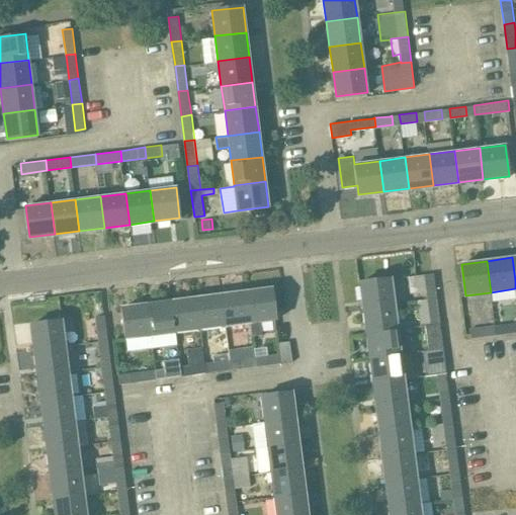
[(428,298),(438,297),(435,272),(409,276),(411,292),(427,290),(428,298)]
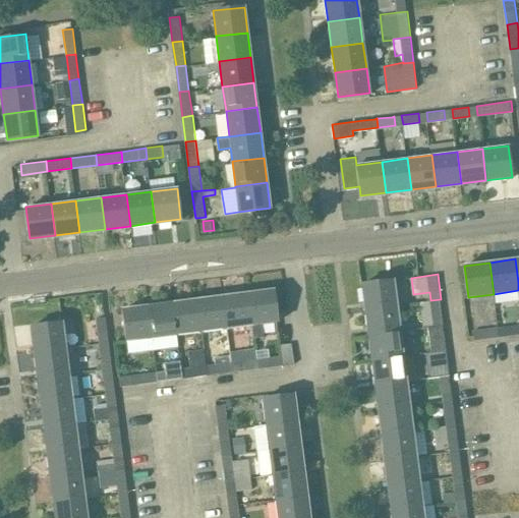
[(362,283),(365,308),(397,304),(393,279),(362,283)]
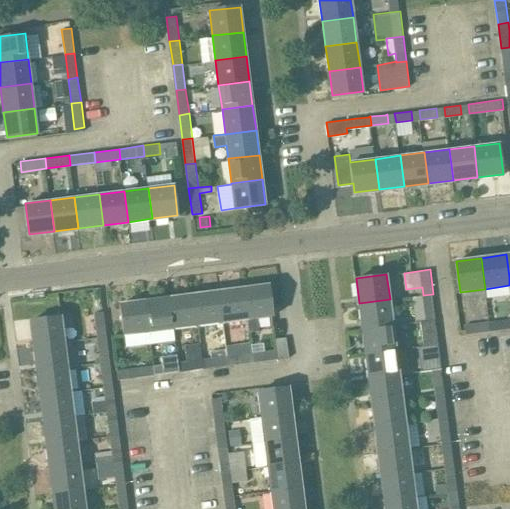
[(244,288),(248,319),(248,318),(250,331),(260,330),(258,317),(273,315),(269,285),(244,288)]
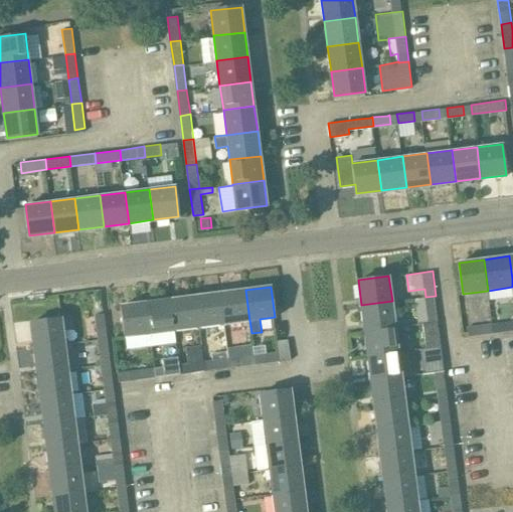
[(220,293),(224,324),(249,321),(245,290),(220,293)]
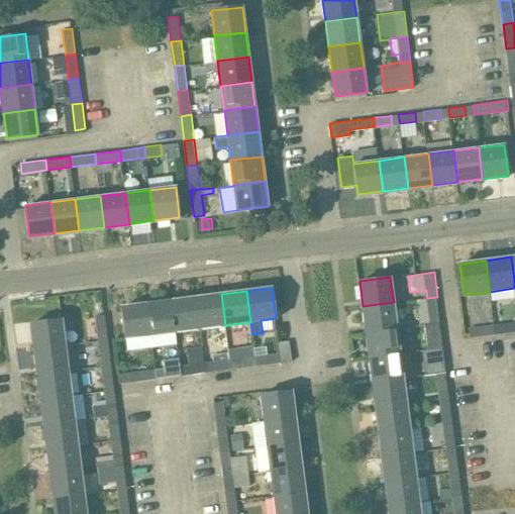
[(200,328),(225,325),(221,294),(196,297),(200,328)]
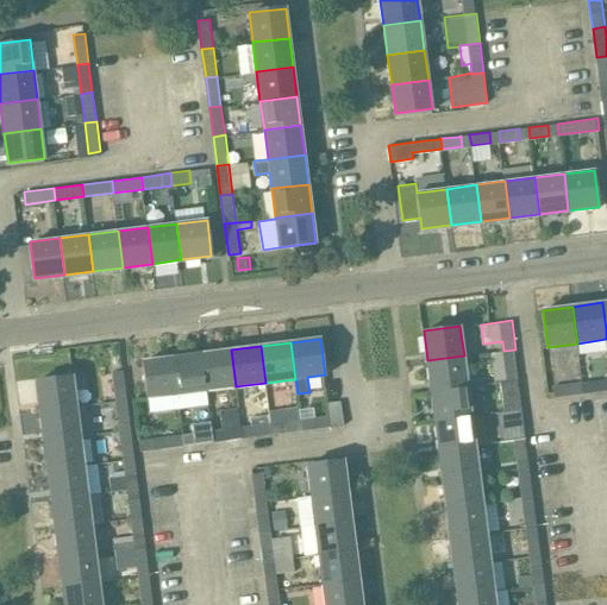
[(206,390),(236,386),(231,350),(202,353),(206,390)]
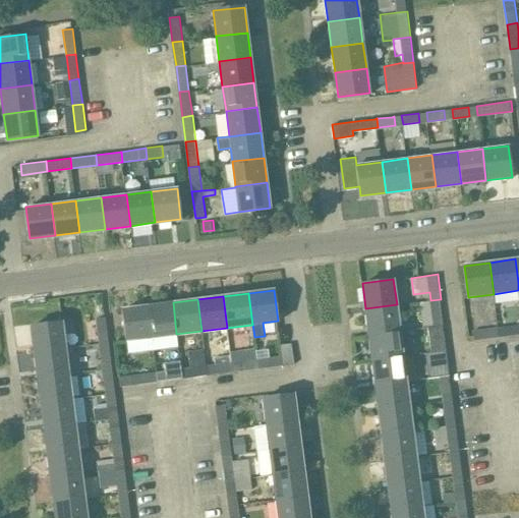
[(430,300),(420,301),(423,327),(428,326),(444,324),(441,299),(430,300)]
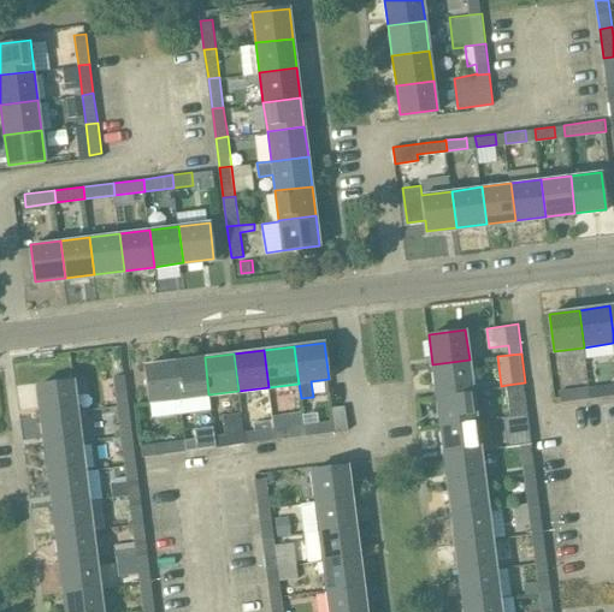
[(179,398),(208,394),(205,357),(175,361),(179,398)]
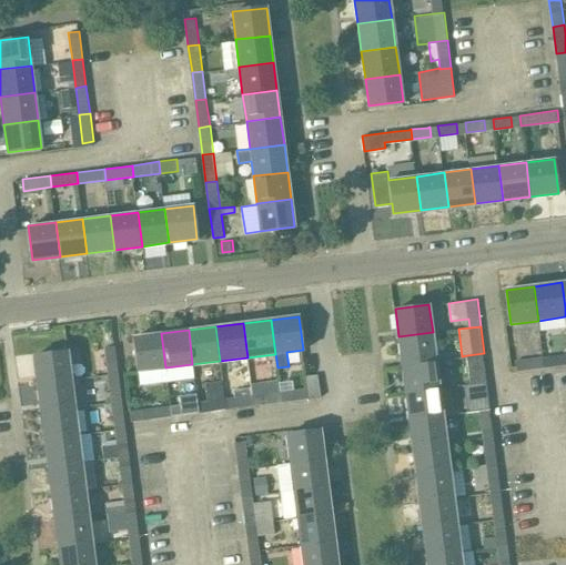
[(436,360),(433,332),(398,336),(402,364),(436,360)]
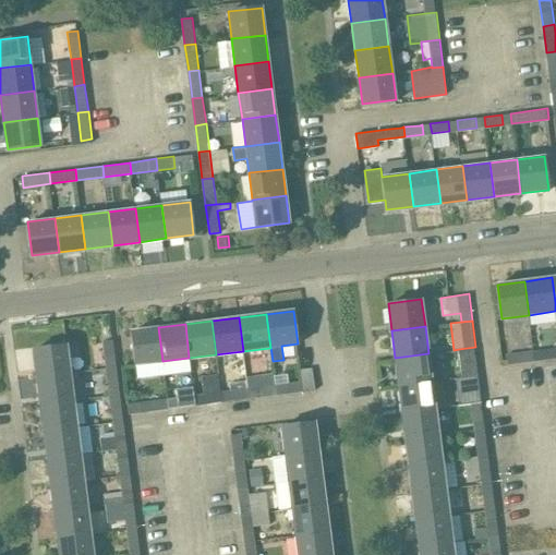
[(135,364),(162,361),(158,327),(131,330),(135,364)]
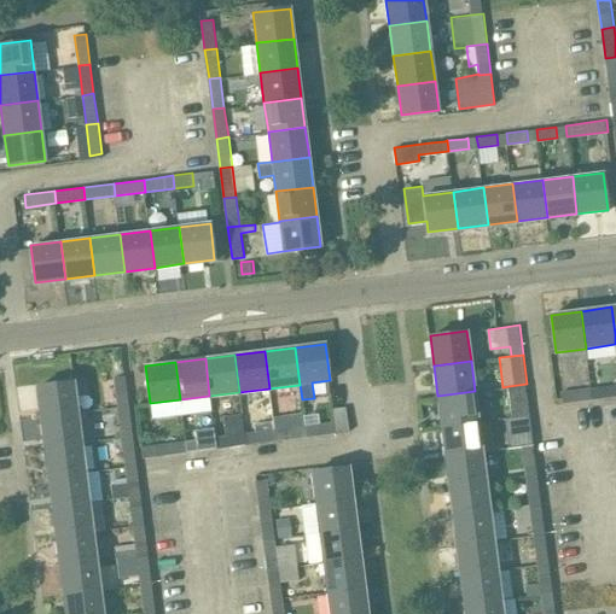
[(118,405),(129,404),(126,375),(115,376),(118,405)]
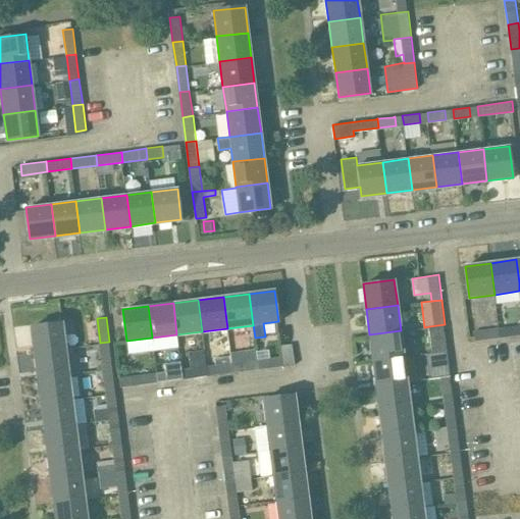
[(31,325),(34,351),(65,347),(62,321),(31,325)]
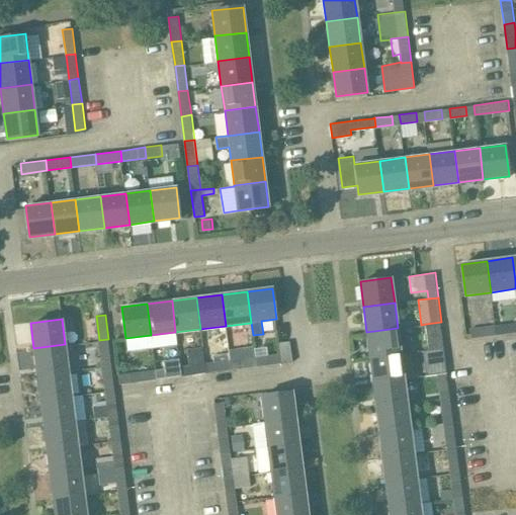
[(515,321),(495,325),(497,335),(515,331),(515,321)]
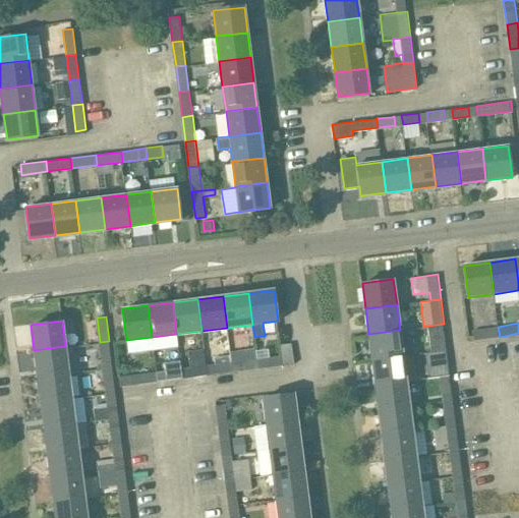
[(444,324),(428,326),(431,351),(437,350),(447,349),(444,324)]
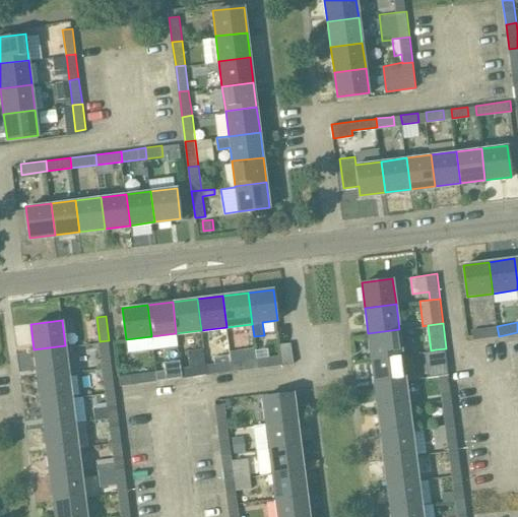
[(473,339),(499,336),(497,326),(472,329),(473,339)]
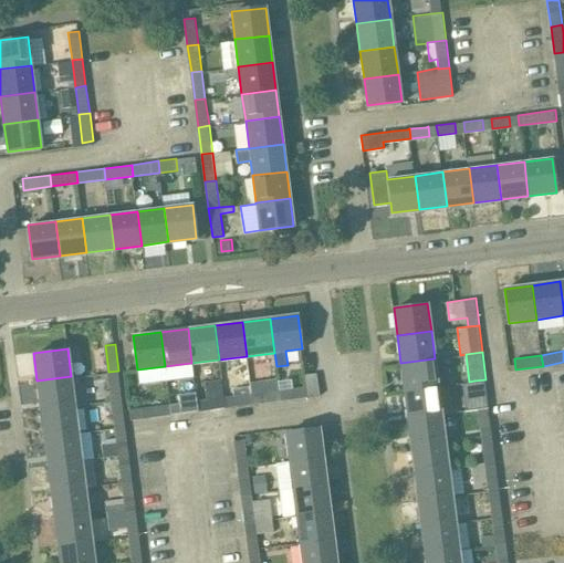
[(438,385),(435,358),(400,363),(404,389),(438,385)]
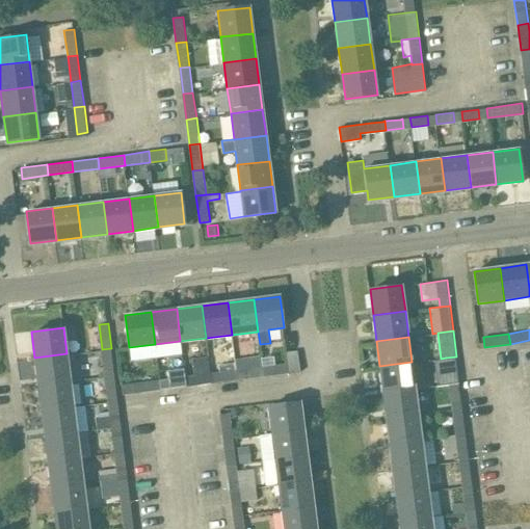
[(115,374),(111,348),(102,349),(105,375),(115,374)]
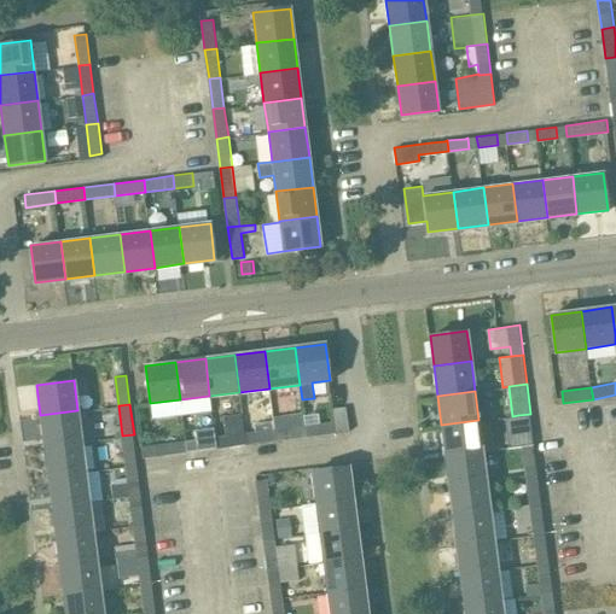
[(304,425),(306,437),(350,431),(347,405),(333,408),(335,421),(304,425)]
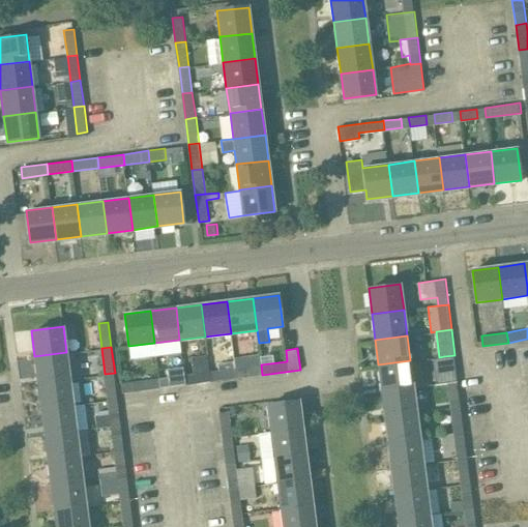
[(69,378),(66,352),(34,356),(37,382),(69,378)]
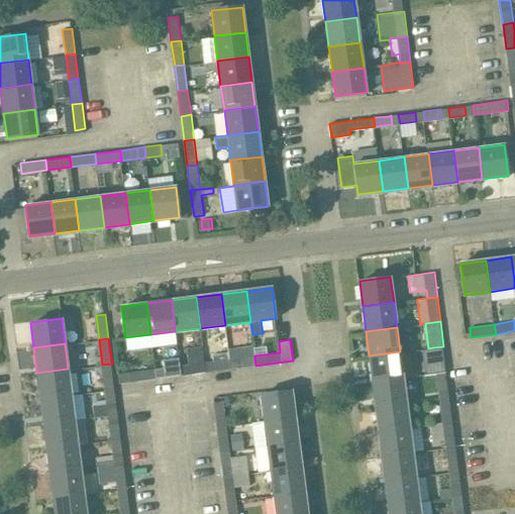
[(253,345),(228,348),(228,351),(229,358),(231,369),(255,366),(254,355),(253,345)]
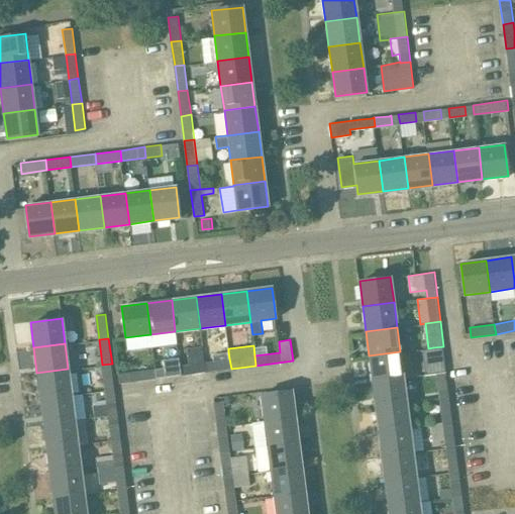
[(446,372),(443,346),(433,347),(436,373),(446,372)]
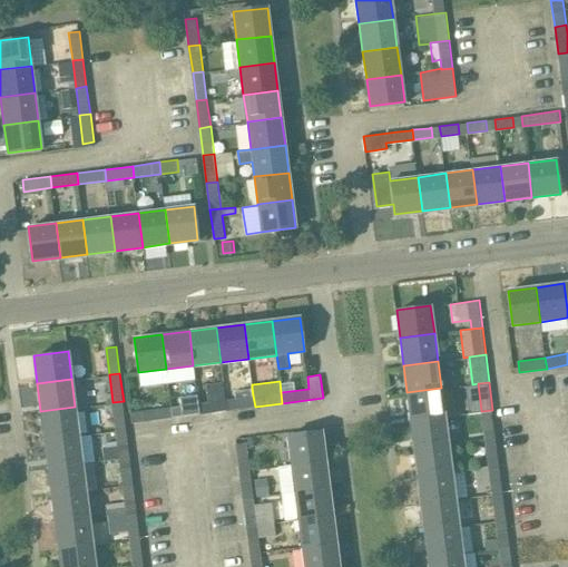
[(252,388),(235,390),(236,398),(237,409),(255,407),(253,396),(252,388)]
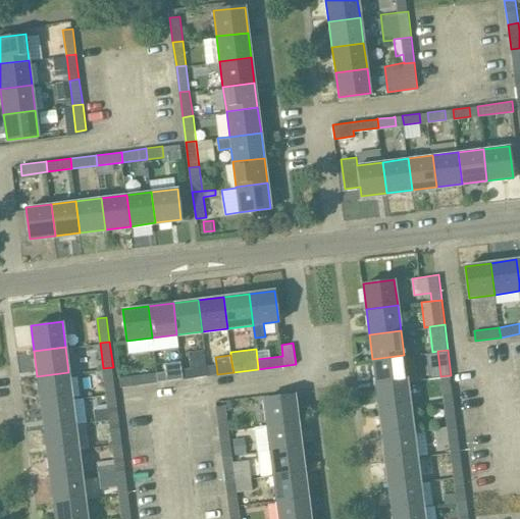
[(404,355),(372,359),(375,384),(407,380),(404,355)]
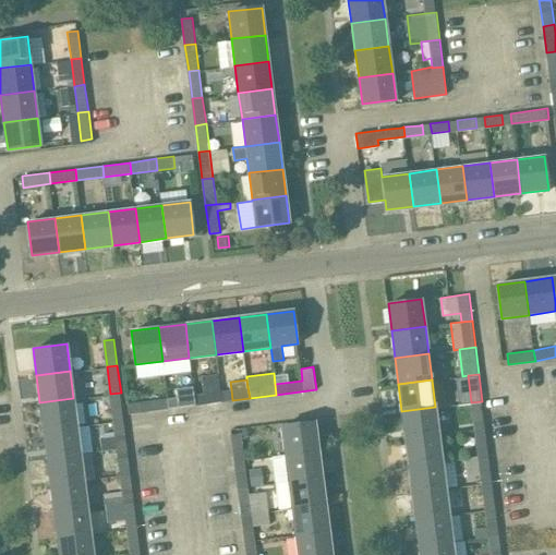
[(193,386),(177,388),(179,407),(195,405),(193,386)]
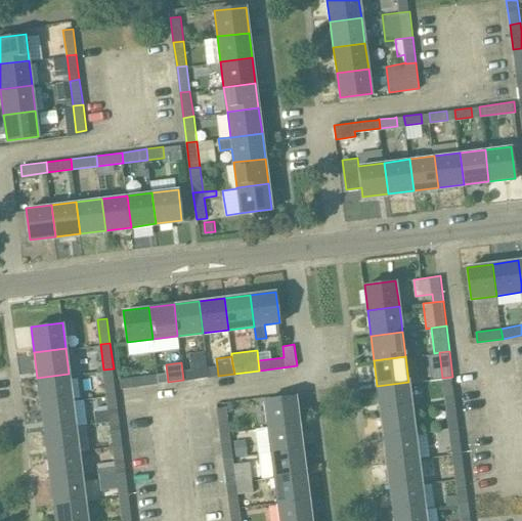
[(207,367),(191,370),(193,379),(209,377),(210,377),(209,366),(207,367)]
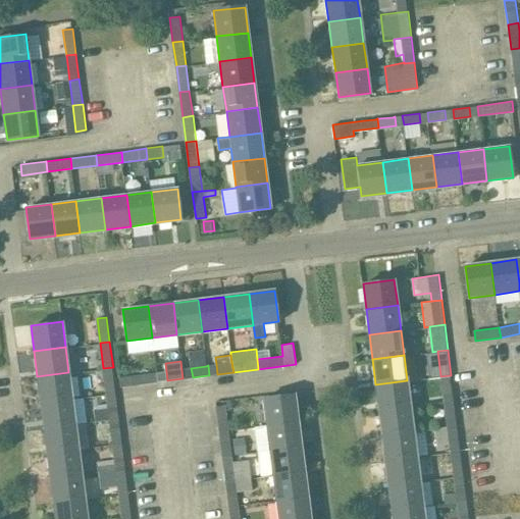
[(113,367),(103,368),(106,393),(116,392),(113,367)]
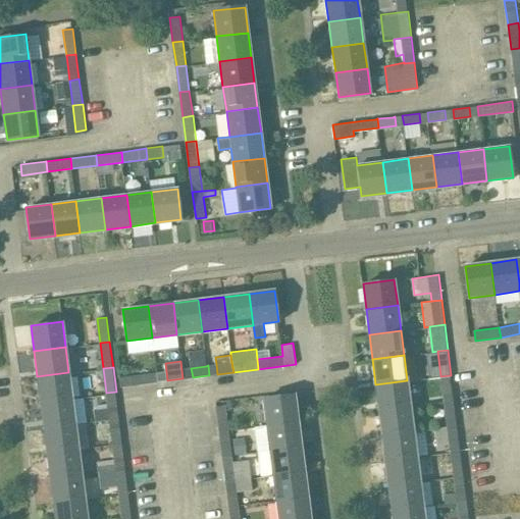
[(71,398),(68,372),(37,376),(40,402),(71,398)]
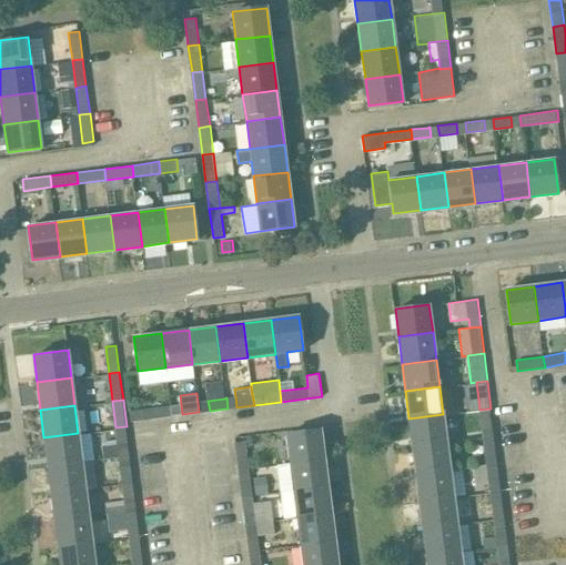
[(171,416),(170,405),(131,411),(132,421),(171,416)]
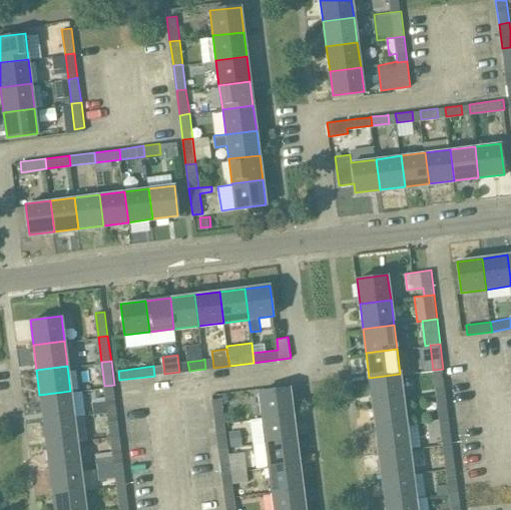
[(447,393),(443,369),(433,370),(418,372),(420,388),(435,386),(436,394),(447,393)]
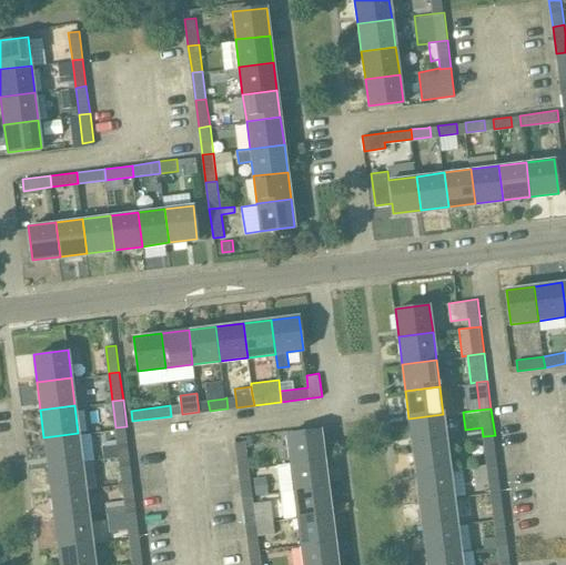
[(443,414),(408,419),(412,445),(446,442),(443,414)]
